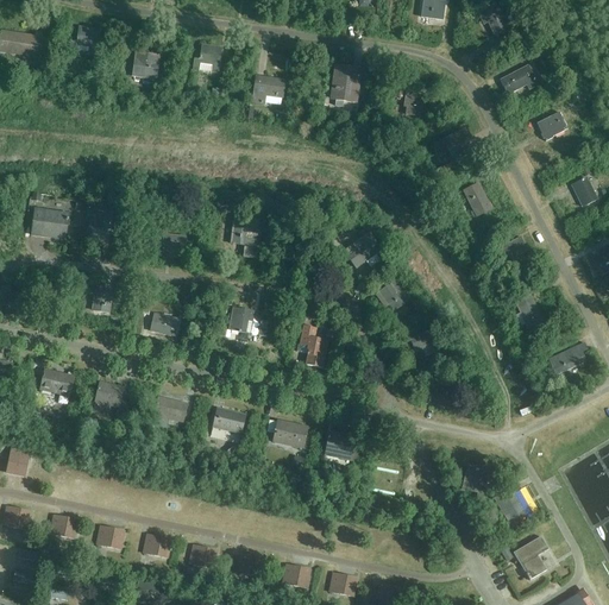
[(421,14),(440,18),(443,0),(437,0),(437,2),(424,0),(421,14)]
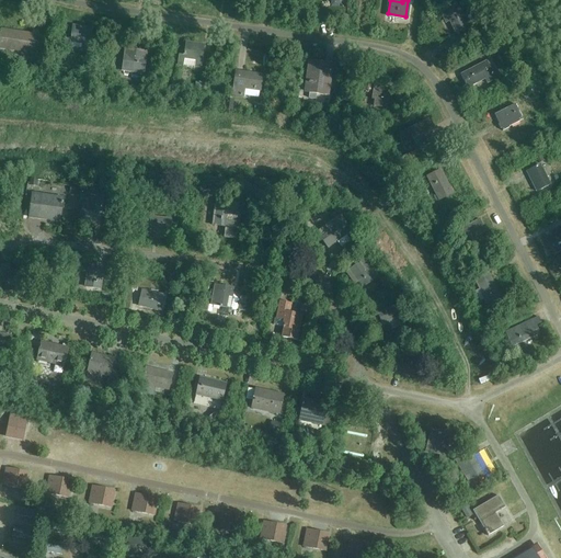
[(454,26),(456,31),(467,25),(455,2),(443,8),(453,26),(454,26)]
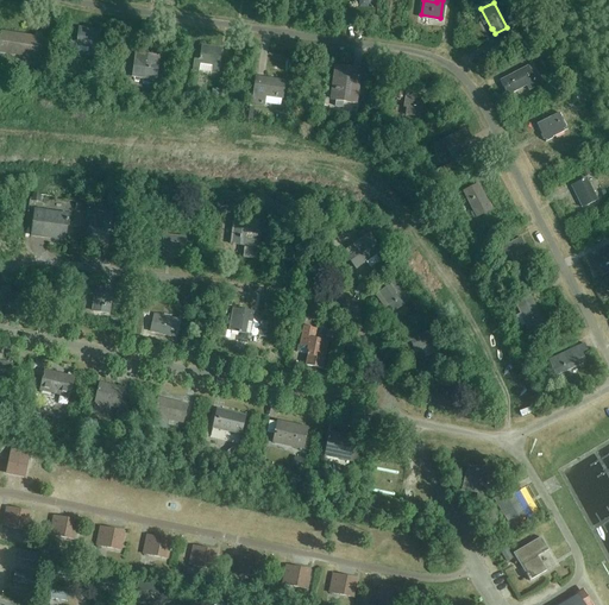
[(79,26),(77,36),(76,36),(76,39),(70,38),(69,46),(75,48),(76,43),(95,45),(98,29),(79,26)]
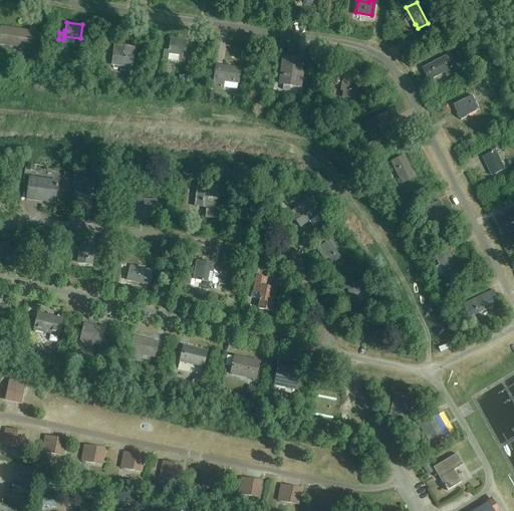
[(27,50),(33,51),(36,31),(0,25),(0,26),(0,41),(28,45),(27,50)]
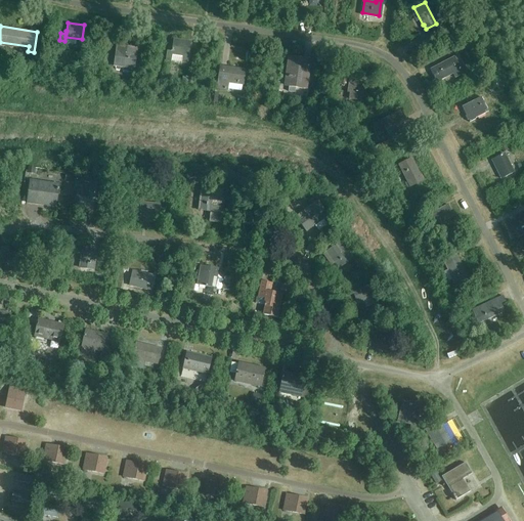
[(170,57),(181,59),(181,60),(186,61),(189,41),(173,38),(171,50),(166,49),(164,60),(169,61),(170,57)]
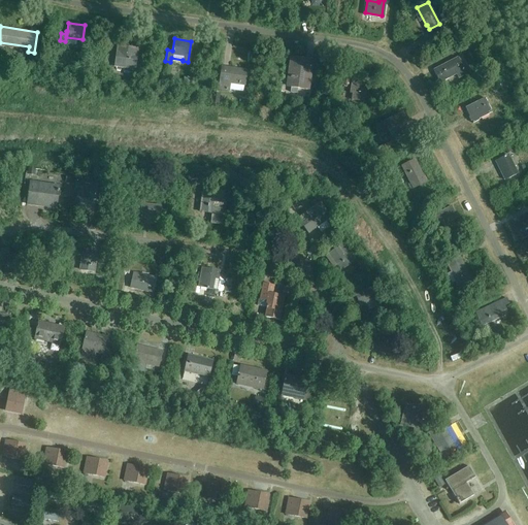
[(113,64),(134,67),(137,46),(117,43),(113,64)]
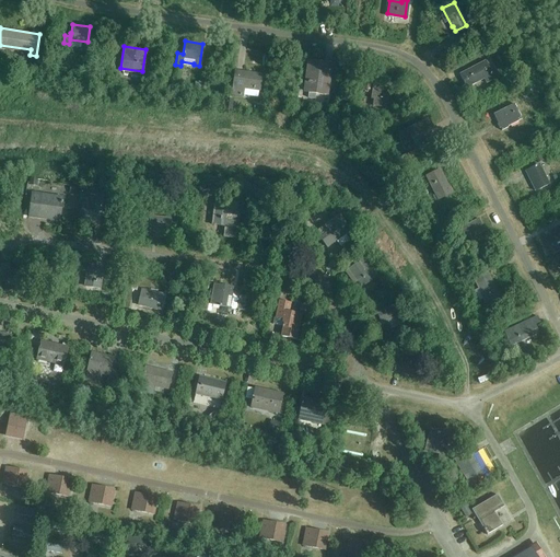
[(310,80),(308,90),(307,94),(317,95),(317,92),(327,93),(329,76),(322,74),(323,60),(307,58),(305,79),(310,80)]
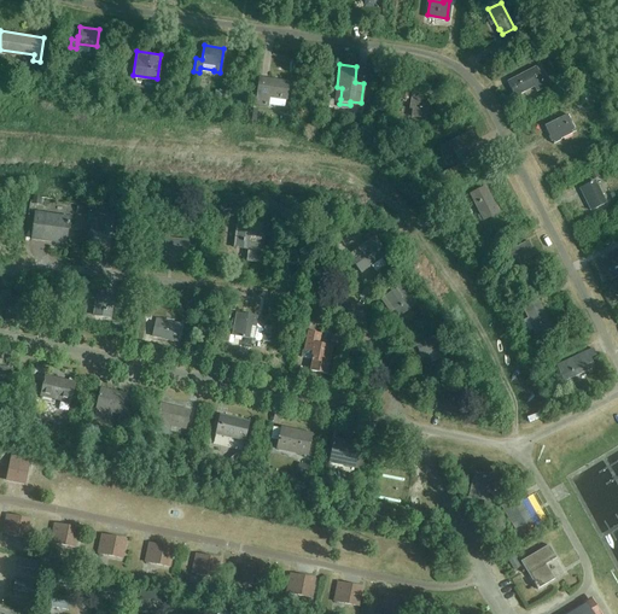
[(536,89),(544,85),(534,64),(506,79),(514,94),(534,85),(536,89)]
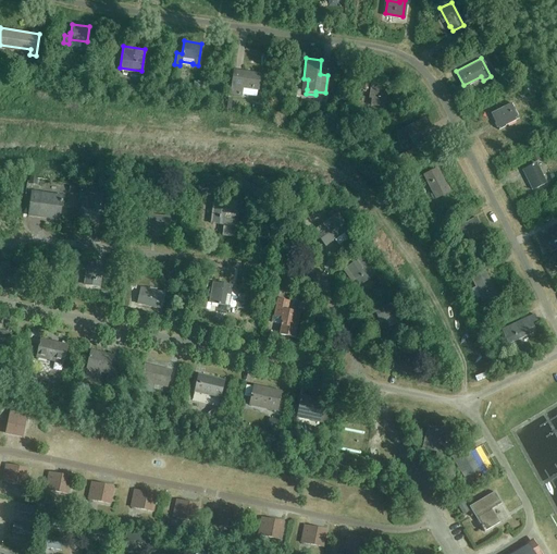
[(232,77),(230,91),(240,94),(242,86),(256,88),(259,73),(240,70),(239,78),(232,77)]
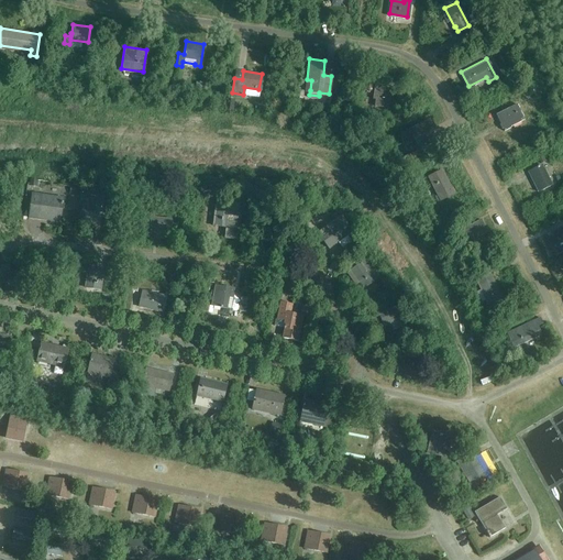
[(375,105),(388,107),(390,87),(375,85),(374,91),(377,91),(375,105)]
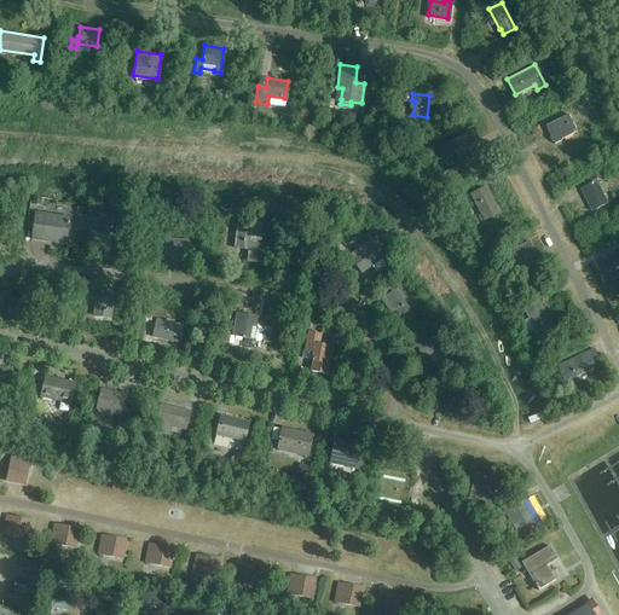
[(573,98),(577,105),(590,97),(588,93),(583,97),(580,93),(573,98)]
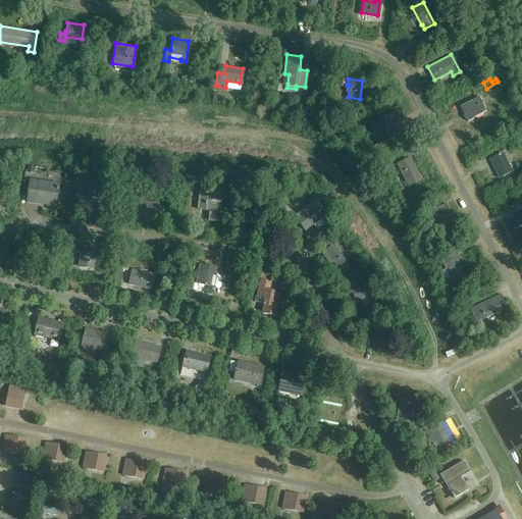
[(460,101),(467,98),(465,93),(458,96),(460,101)]
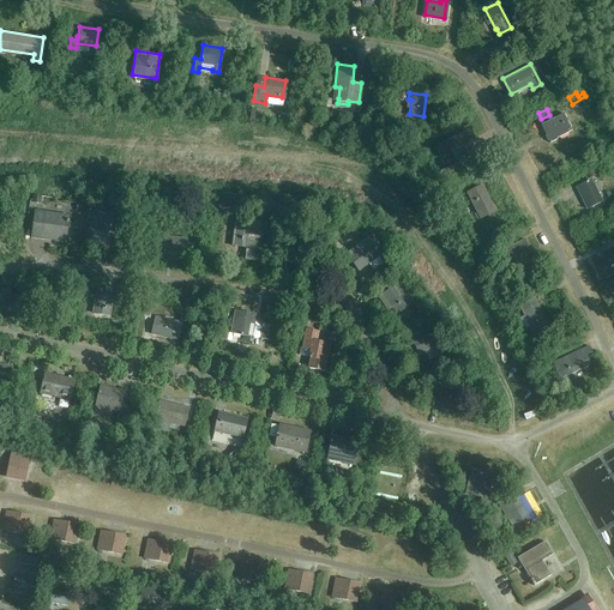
[(569,109),(540,124),(549,142),(557,138),(555,137),(571,130),(564,115),(570,113),(569,109)]
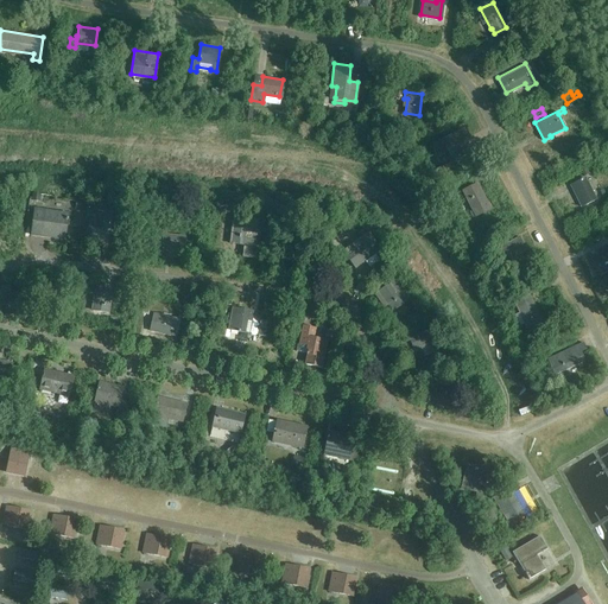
[(460,144),(470,139),(464,128),(430,144),(434,150),(444,145),(451,159),(464,153),(460,144)]
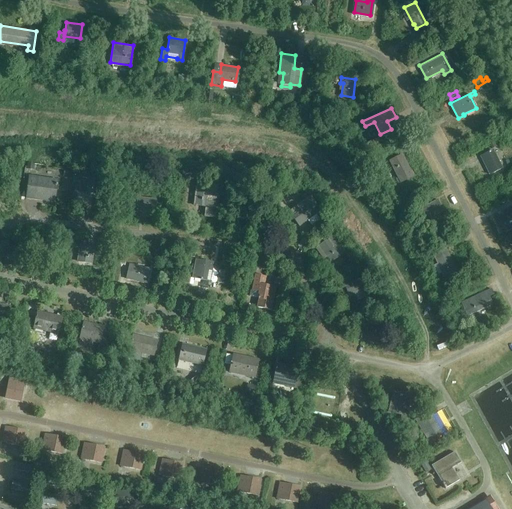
[(479,125),(487,122),(483,112),(475,114),(479,125)]
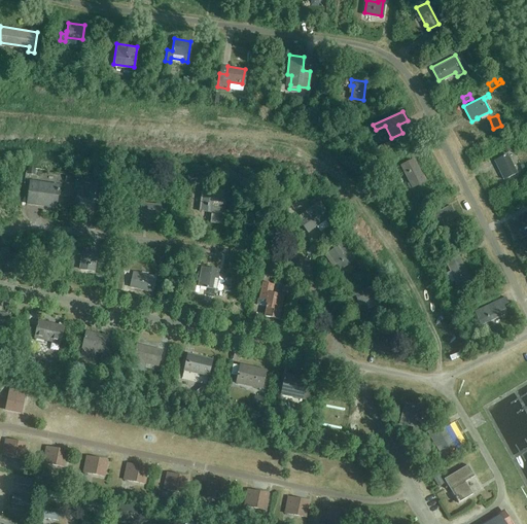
[(496,158),(505,176),(516,171),(506,152),(496,158)]
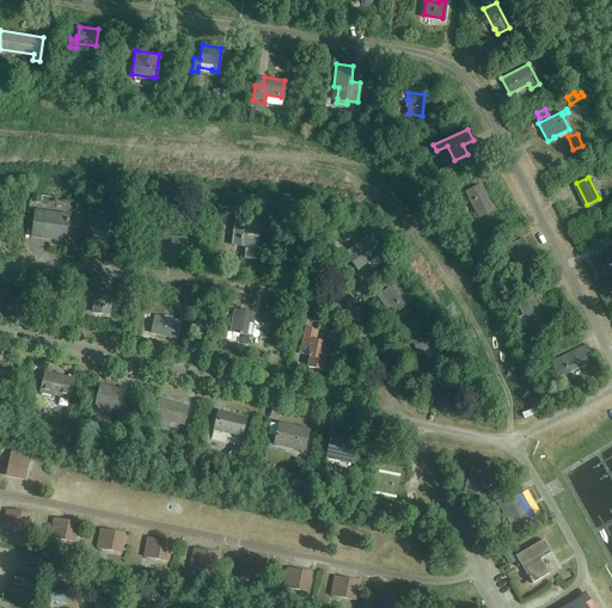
[(465,190),(478,215),(494,208),(481,182),(465,190)]
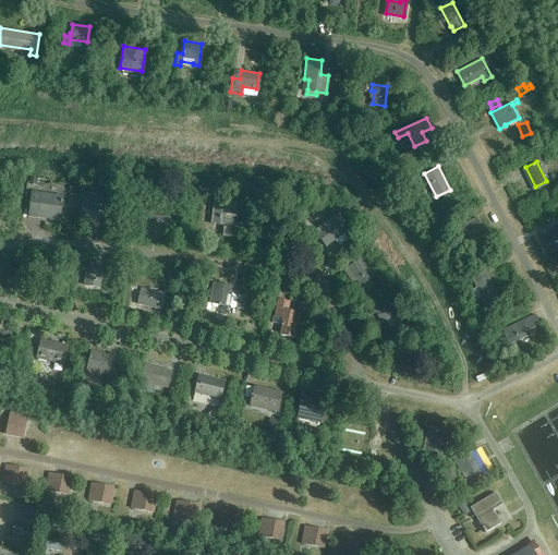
[(86,206),(108,209),(111,190),(89,188),(86,206)]
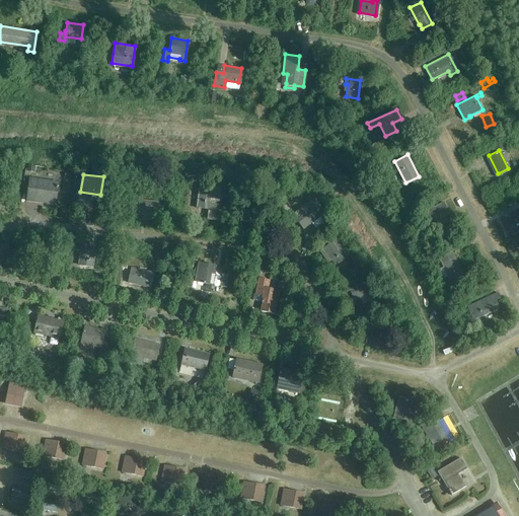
[(25,198),(35,199),(36,197),(55,199),(57,179),(28,176),(25,198)]
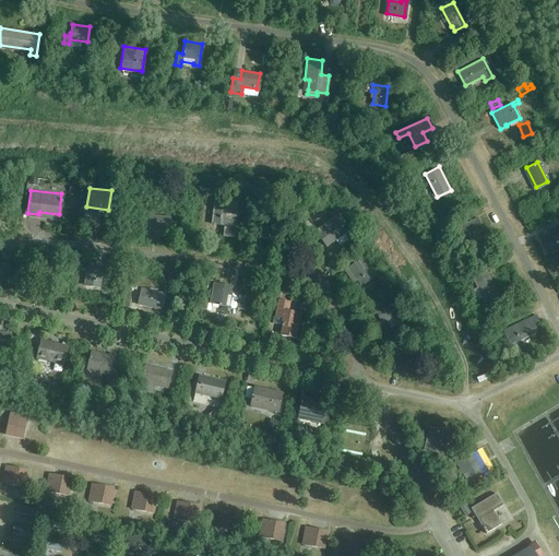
[(245,212),(246,204),(214,200),(211,221),(224,223),(222,233),(235,235),(238,211),(245,212)]
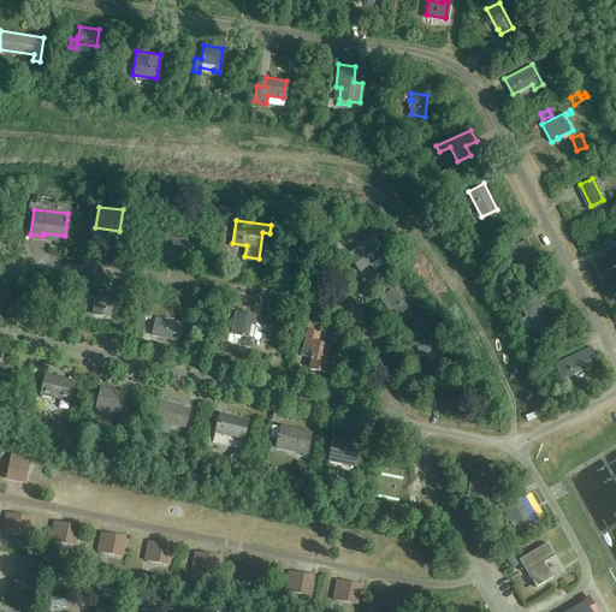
[(356,221),(339,235),(348,244),(365,231),(356,221)]
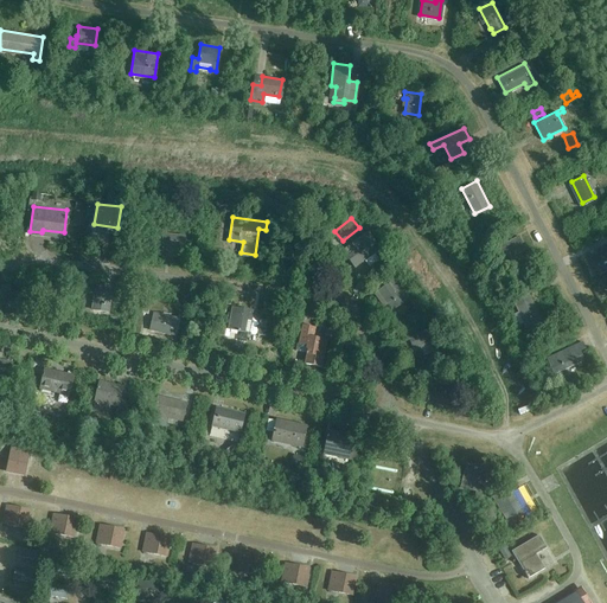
[(369,245),(375,241),(368,230),(344,247),(347,251),(345,252),(355,265),(374,251),(369,245)]
